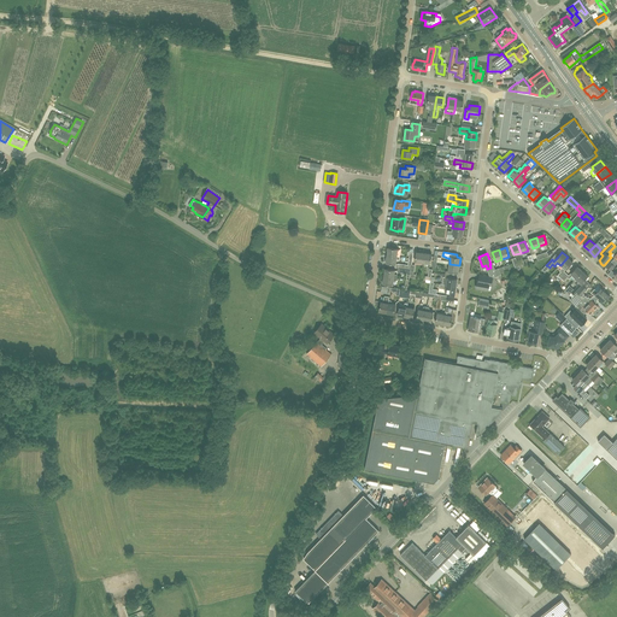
[(524,265),(534,262),(532,254),(528,257),(528,258),(523,260),(524,265)]
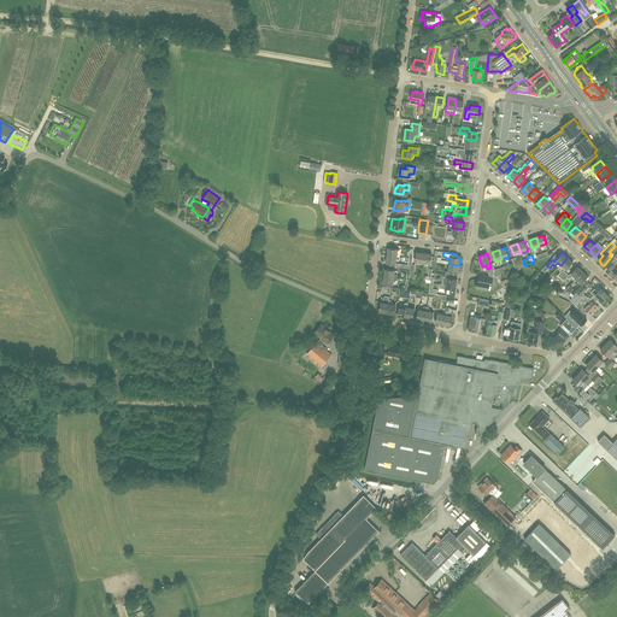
[(560,265),(563,268),(559,271),(560,272),(557,276),(558,277),(557,278),(559,281),(560,280),(566,274),(564,271),(566,269),(573,262),(568,257),(560,265)]
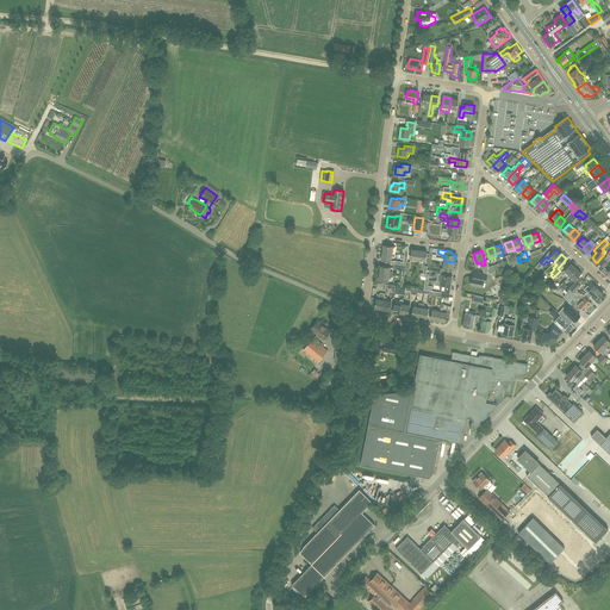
[(408,261),(408,255),(404,255),(404,262),(394,261),(393,265),(406,267),(408,261)]
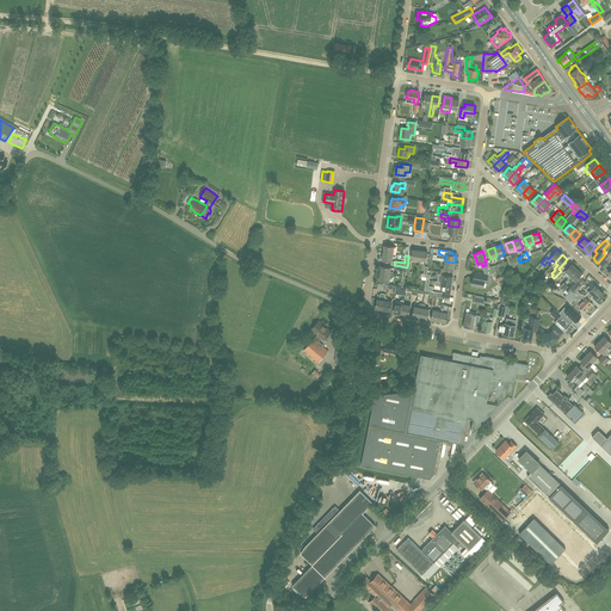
[(610,264),(609,263),(610,260),(610,259),(608,257),(605,260),(604,259),(600,264),(605,269),(610,264)]
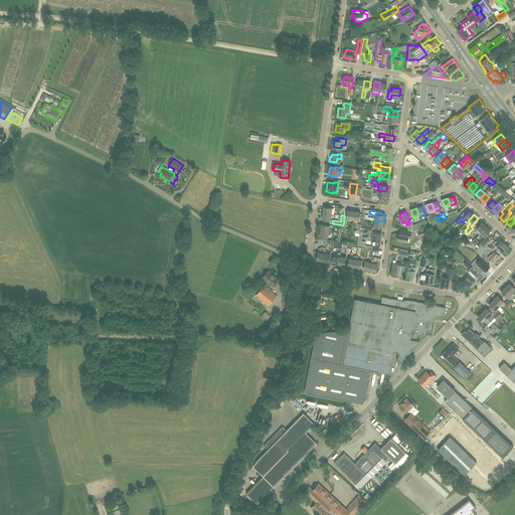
[(475,233),(478,230),(480,233),(486,226),(482,222),(477,227),(477,228),(475,229),(473,228),(468,233),(470,235),(471,234),(474,231),(475,233)]
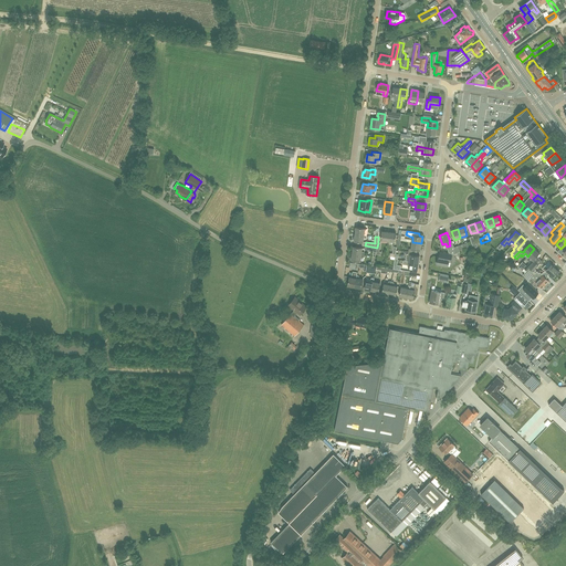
[(373,251),(374,251),(373,257),(376,257),(376,254),(377,248),(365,245),(365,249),(373,250),(373,251)]
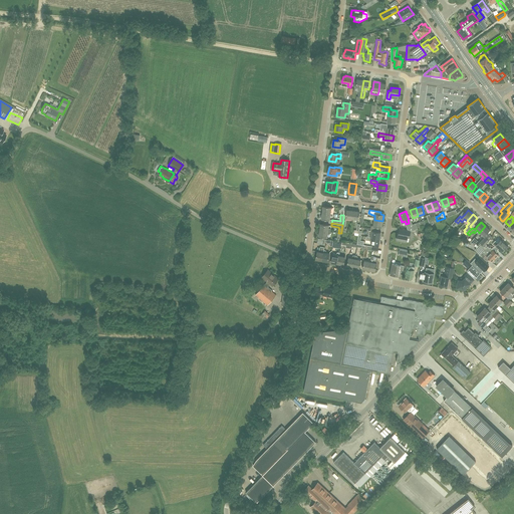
[(485,226),(479,233),(482,235),(483,234),(484,236),(490,230),(485,226)]
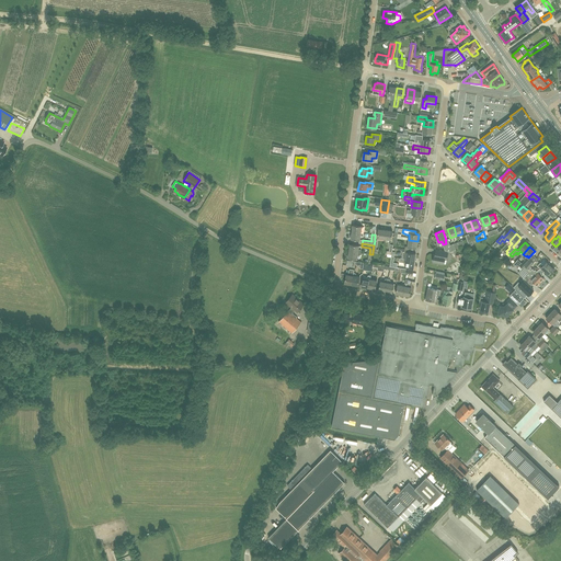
[(435,254),(434,254),(433,262),(444,264),(444,260),(446,260),(448,253),(436,250),(435,254)]
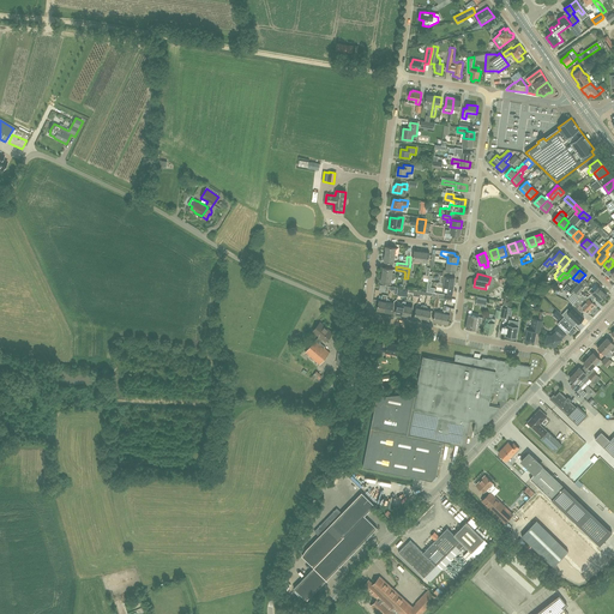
[(453,286),(444,284),(437,283),(437,287),(443,288),(443,292),(452,293),(453,286)]
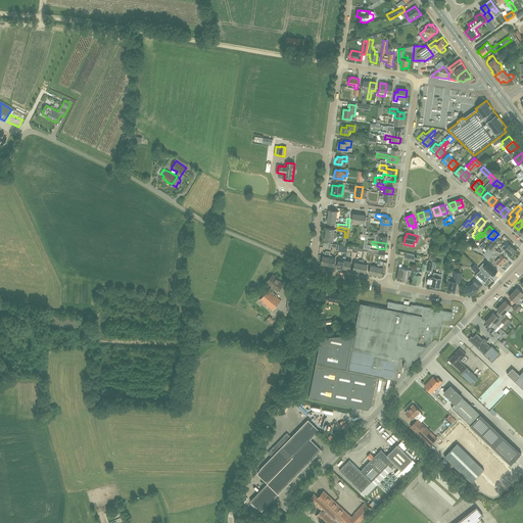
[(488,248),(493,243),(490,241),(484,248),(486,250),(488,248)]
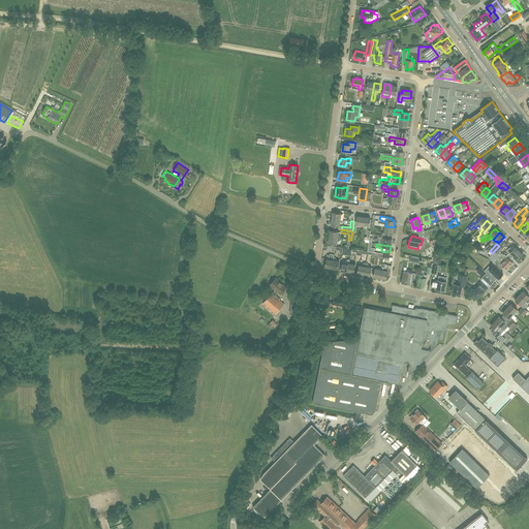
[(499,246),(494,251),(498,255),(501,253),(499,252),(503,248),(500,245),(499,246)]
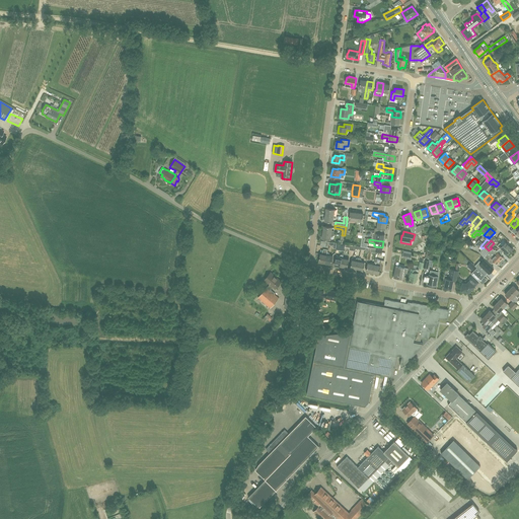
[(500,243),(498,246),(500,248),(500,249),(503,252),(504,250),(508,253),(510,251),(510,252),(514,248),(511,246),(506,242),(503,245),(500,243)]
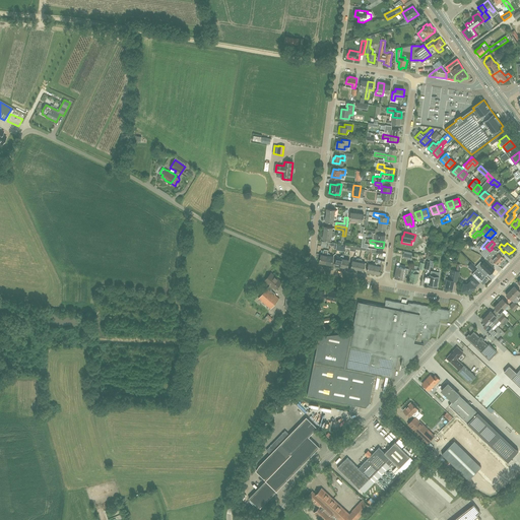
[(483,249),(479,253),(482,255),(485,258),(484,259),(485,260),(492,265),(495,262),(498,265),(505,258),(496,250),(495,251),(494,249),(491,252),(490,251),(485,247),(483,249)]
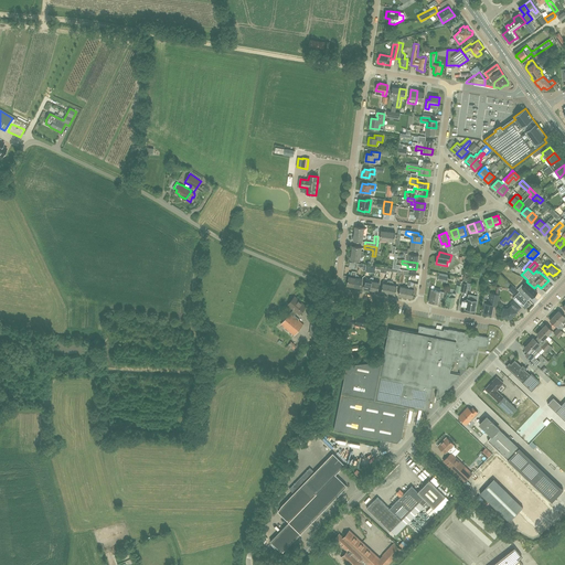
[(406,274),(409,274),(409,270),(402,269),(401,273),(400,278),(404,278),(405,274),(406,274)]
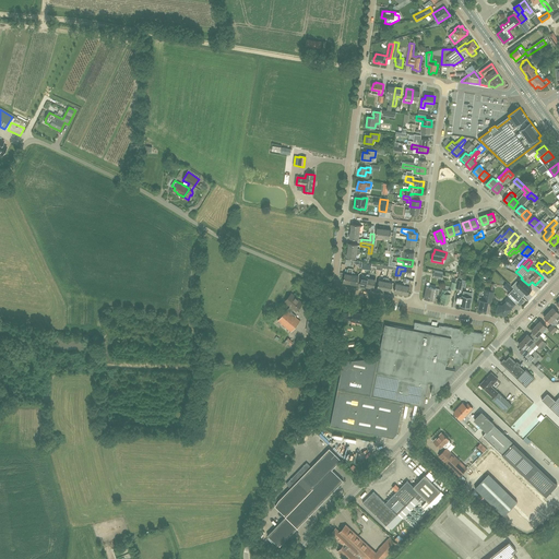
[(349,284),(352,274),(353,272),(353,269),(349,269),(348,274),(345,273),(343,282),(349,284)]
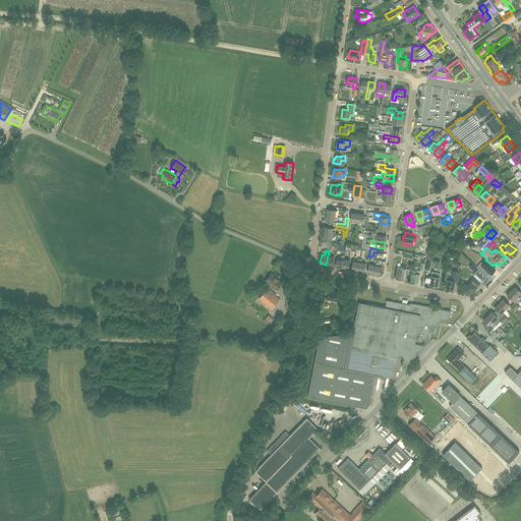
[(342,268),(344,258),(337,257),(336,266),(342,268)]
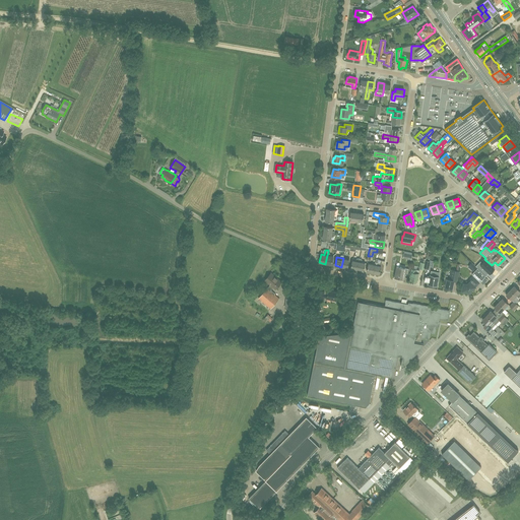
[(358,270),(360,258),(359,258),(358,258),(356,261),(352,260),(350,268),(358,270)]
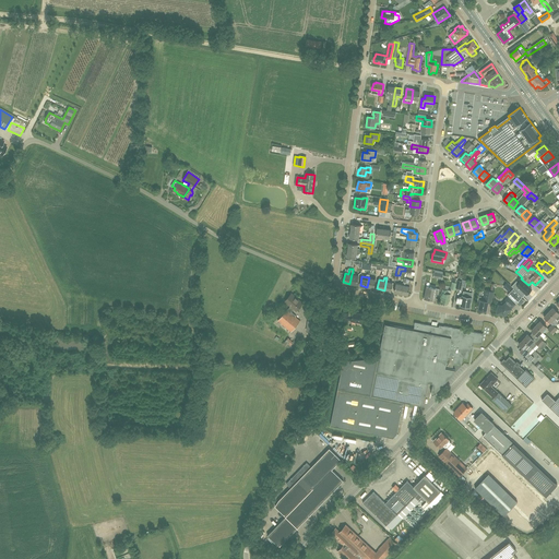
[(408,283),(406,282),(407,278),(404,278),(403,284),(401,294),(407,295),(408,290),(412,292),(414,281),(408,280),(408,283)]
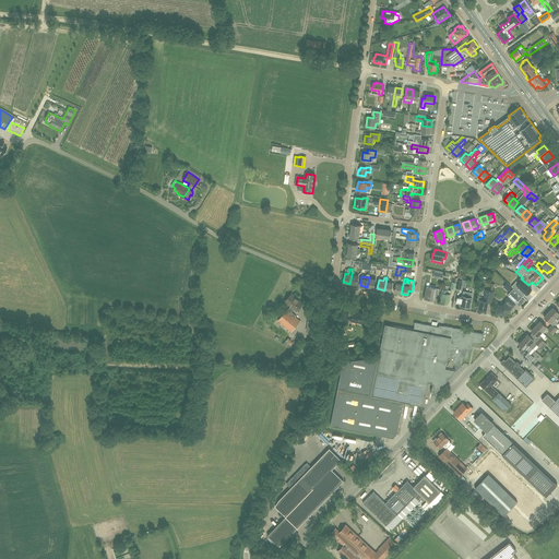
[(516,281),(512,286),(514,288),(518,292),(521,289),(526,295),(527,294),(528,294),(532,290),(531,290),(532,289),(528,285),(522,280),(519,283),(516,281)]
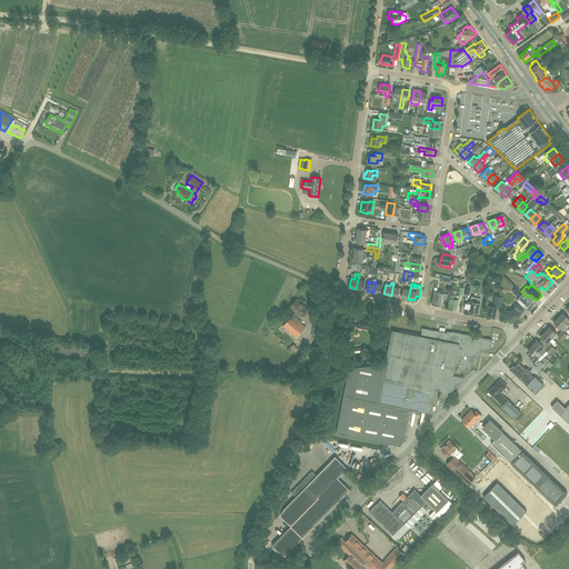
[(433,292),(431,303),(442,306),(442,300),(446,301),(447,295),(445,293),(433,292)]
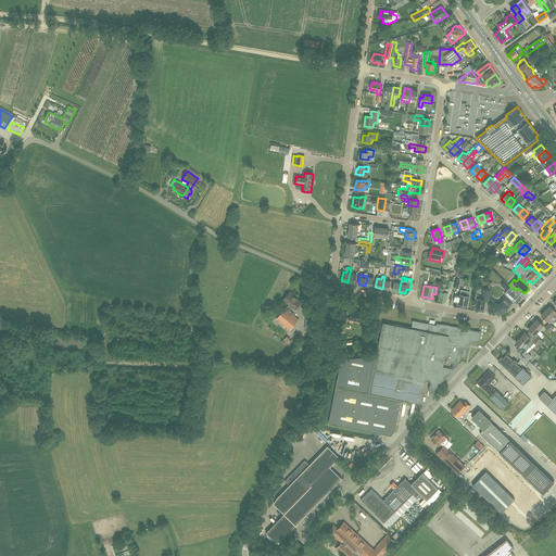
[(445,301),(449,289),(445,288),(440,287),(439,297),(440,297),(439,300),(445,301)]
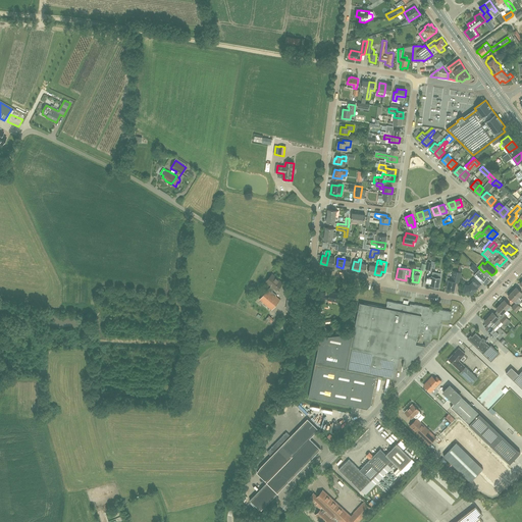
[(488,277),(483,272),(480,269),(474,275),(482,282),(488,277)]
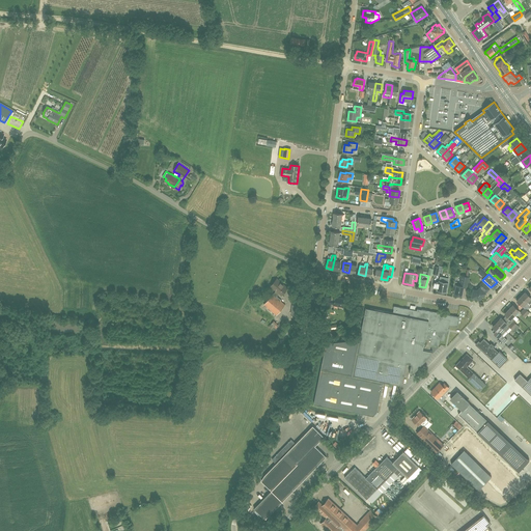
[(463,295),(464,287),(467,288),(470,277),(463,275),(460,285),(456,284),(454,294),(463,295)]
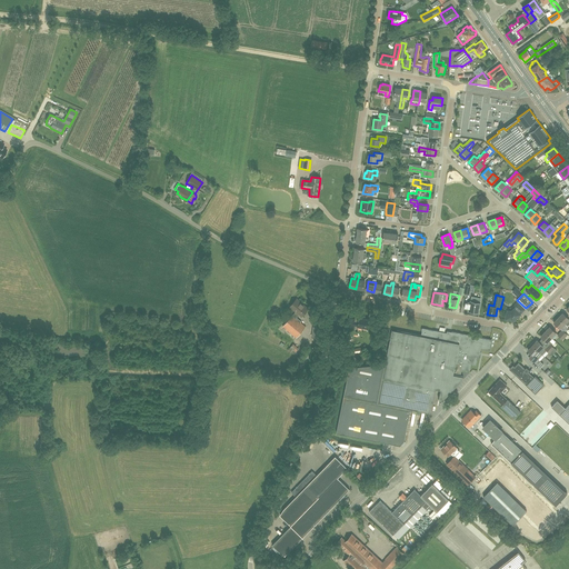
[(466,303),(465,308),(469,309),(468,311),(478,312),(480,302),(481,298),(471,296),(470,300),(470,301),(467,301),(466,301),(466,303)]
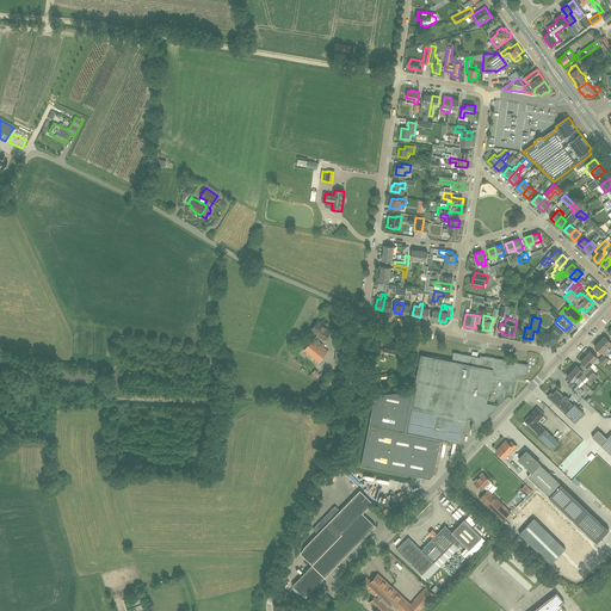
[(323,340),(331,332),(319,321),(312,329),(318,334),(314,339),(303,351),(319,363),(328,351),(322,346),(323,345),(319,341),(318,343),(321,338),(323,340)]
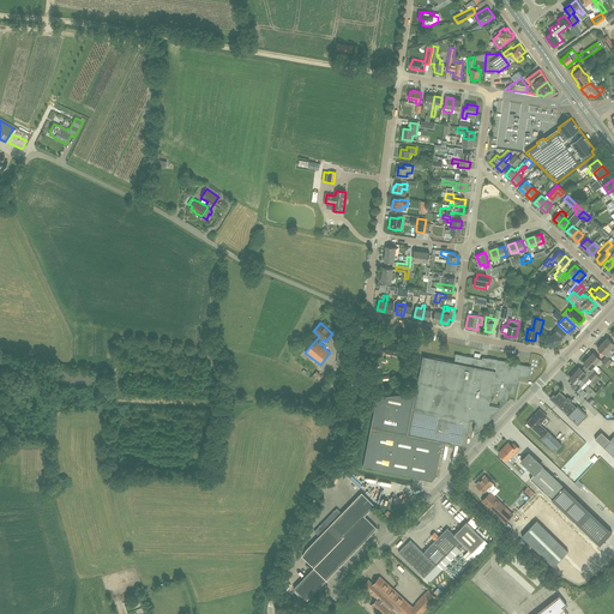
[(552,335),(548,335),(546,343),(547,343),(547,344),(551,345),(552,344),(555,345),(566,333),(559,326),(554,331),(555,332),(552,335)]
